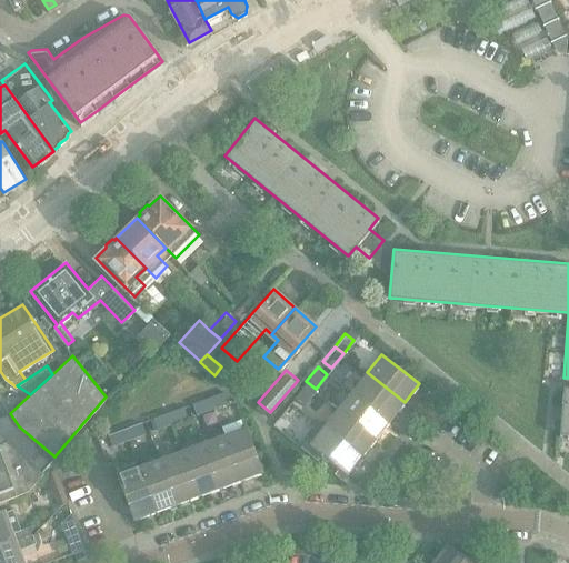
[(390,420),(405,402),(367,372),(353,390),(390,420)]
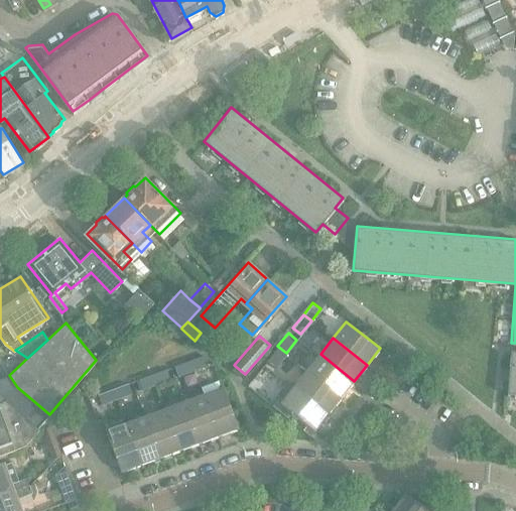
[(277,346),(267,359),(275,366),(286,353),(277,346)]
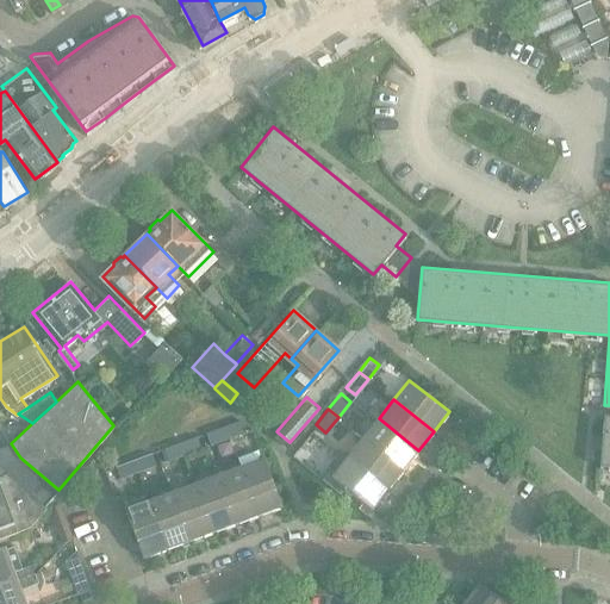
[(609,415),(604,415),(599,466),(609,466),(609,415)]
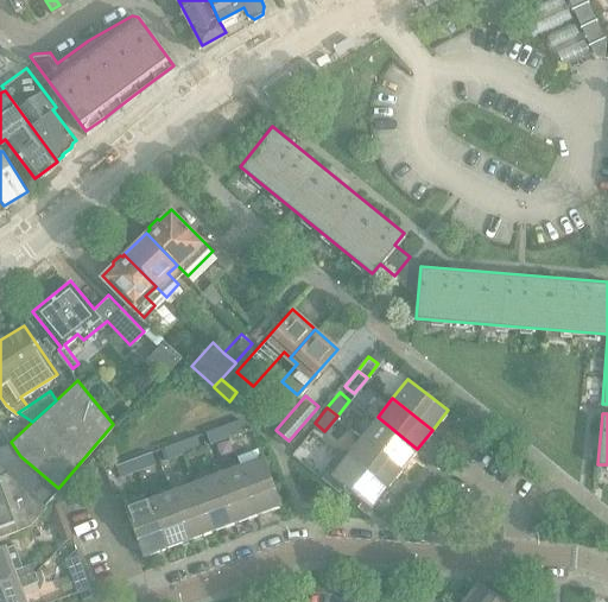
[(240,416),(225,422),(229,433),(245,428),(240,416)]
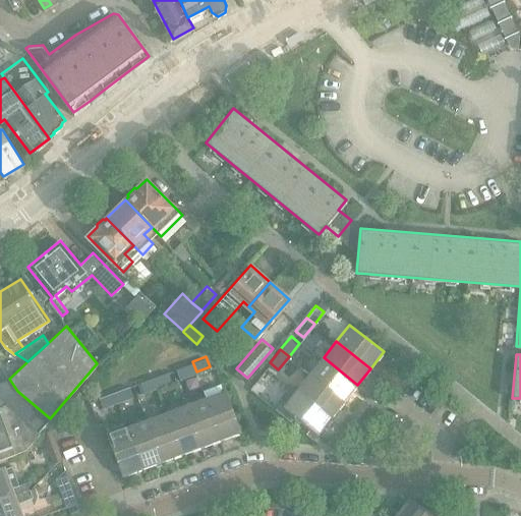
[(344,401),(357,385),(324,357),(310,374),(344,401)]
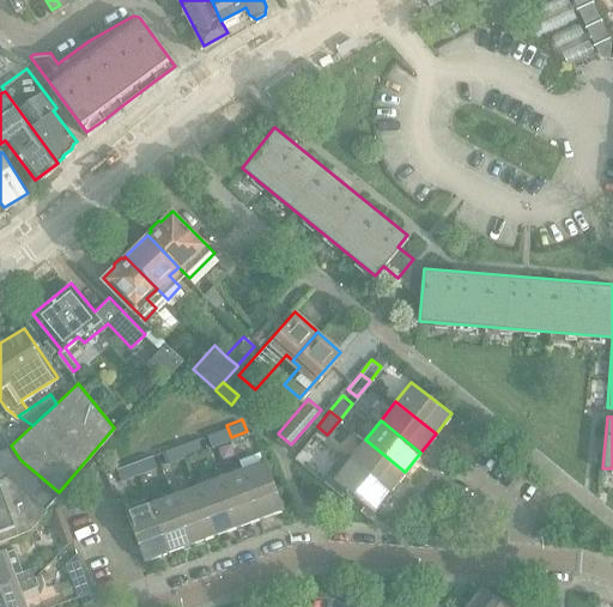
[(211,444),(231,437),(226,425),(206,432),(211,444)]
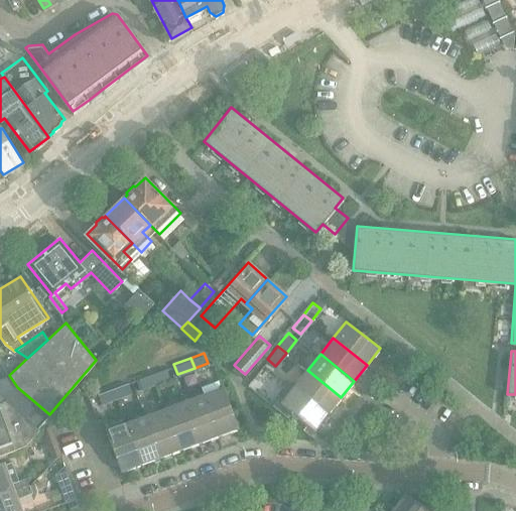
[(167,367),(152,372),(155,382),(171,377),(167,367)]
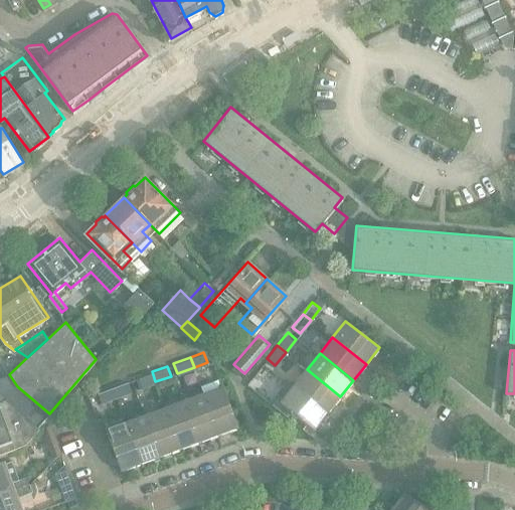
[(328,412),(340,396),(307,369),(294,385),(328,412)]
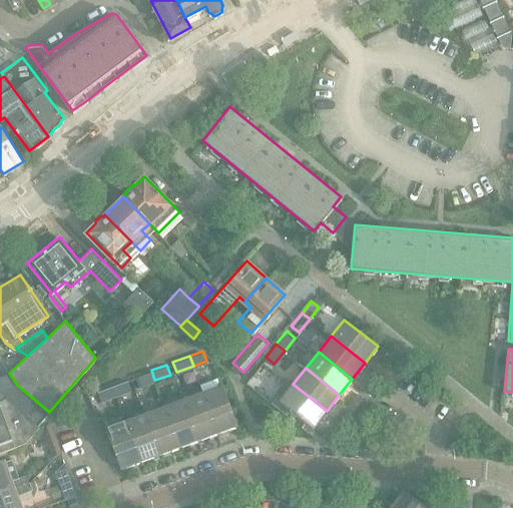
[(139,386),(154,380),(151,370),(135,376),(139,386)]
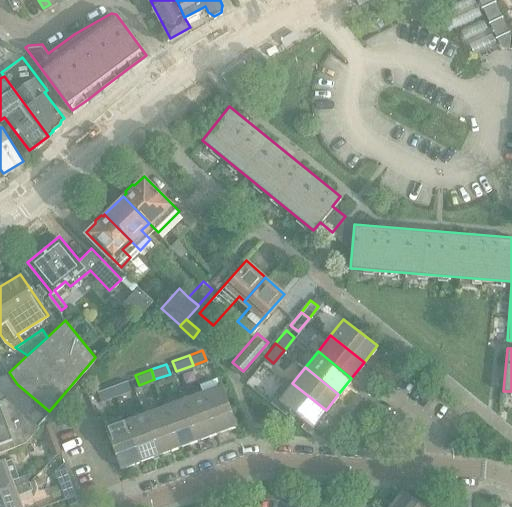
[(0,450),(25,441),(39,425),(38,425),(47,414),(49,411),(17,384),(9,372),(0,375),(0,450)]
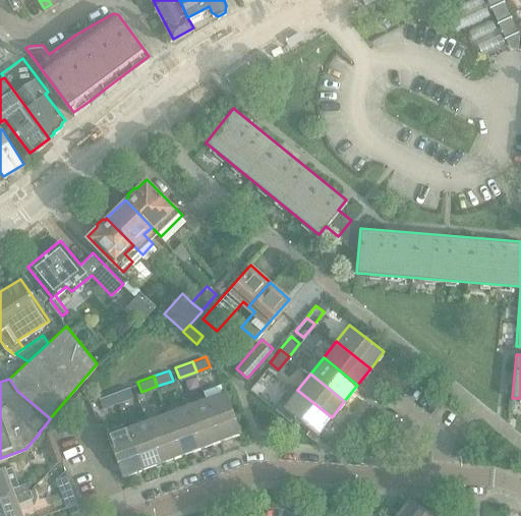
[(129,385),(114,391),(118,401),(133,395),(129,385)]
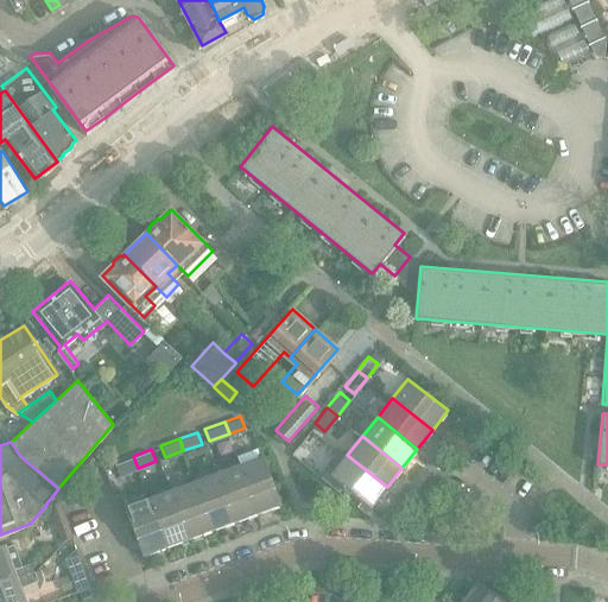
[(372,506),(387,487),(347,455),(331,474),(343,483),(362,499),(363,500),(371,505),(372,506)]
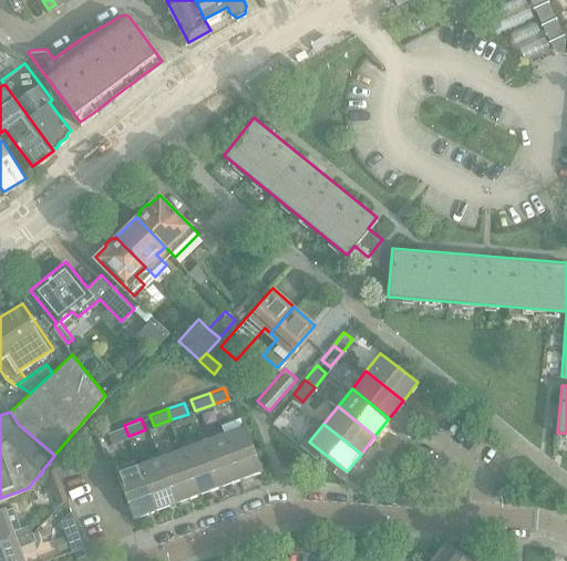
[(112,442),(129,436),(124,425),(109,430),(112,442)]
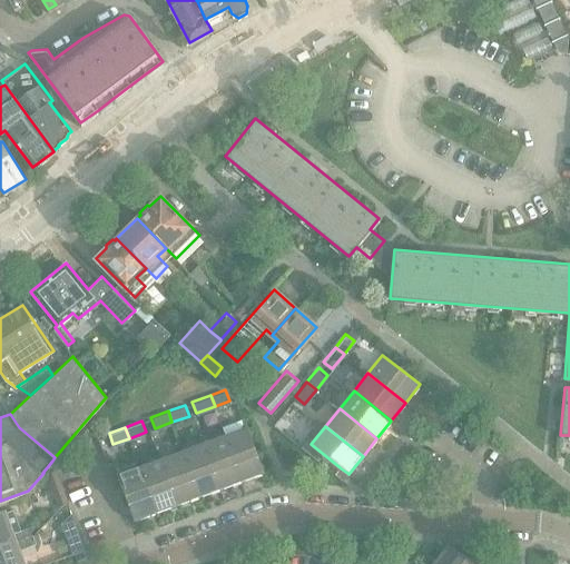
[(247,427),(225,435),(242,480),(264,472),(247,427)]
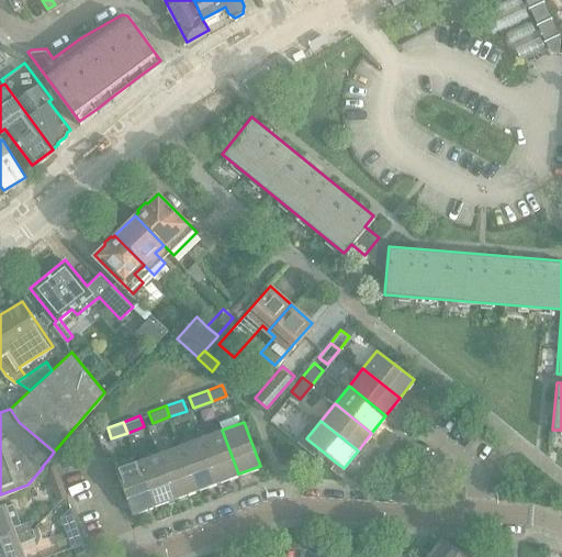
[(222,430),(201,437),(217,481),(238,474),(222,430)]
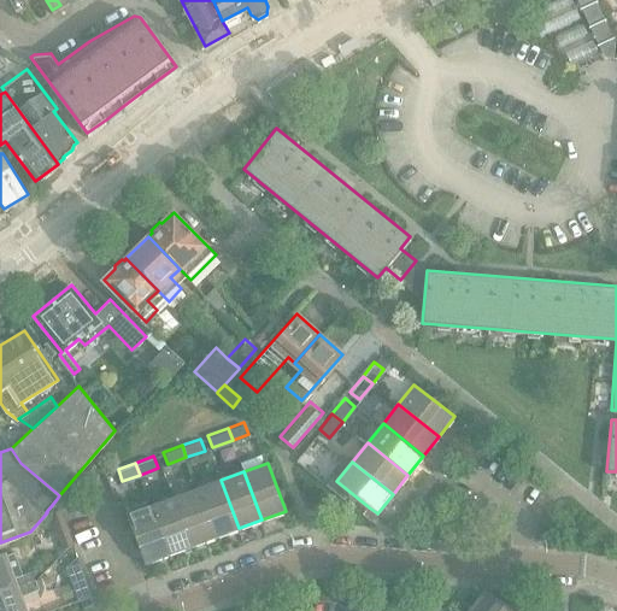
[(331,477),(327,482),(344,497),(348,491),(336,481),(331,477)]
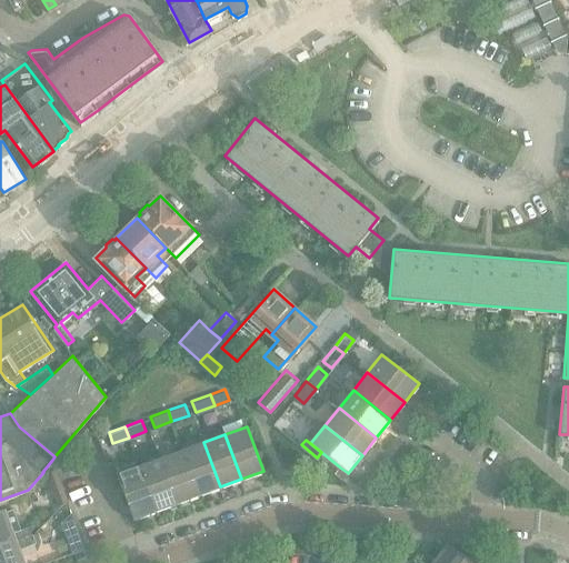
[(203,442),(182,450),(199,494),(220,486),(203,442)]
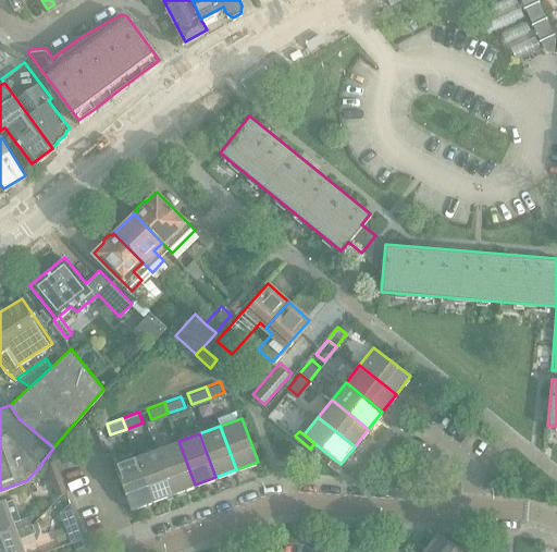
[(178,441),(158,449),(174,492),(195,485),(178,441)]
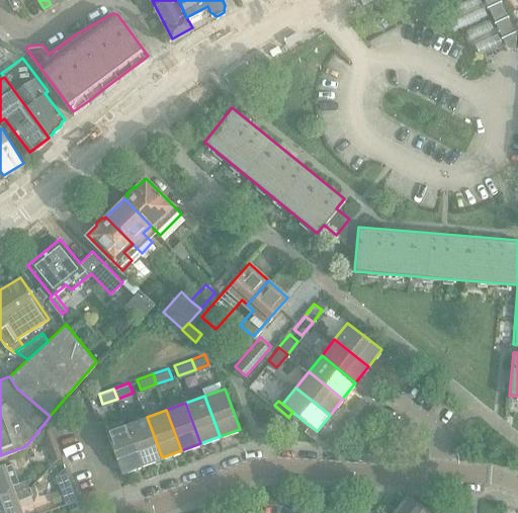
[(147,417),(127,424),(142,464),(162,457),(147,417)]
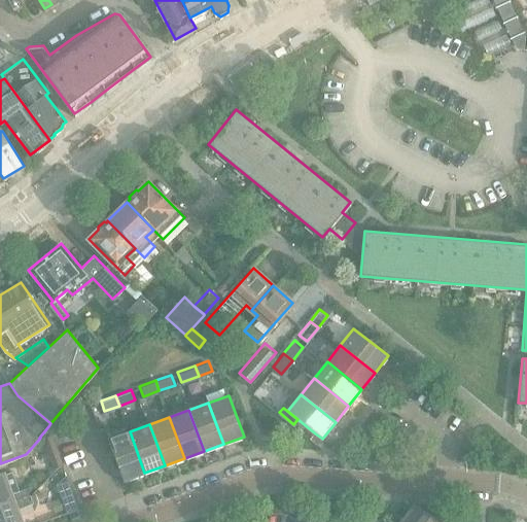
[(125,481),(144,473),(130,431),(109,439),(125,481)]
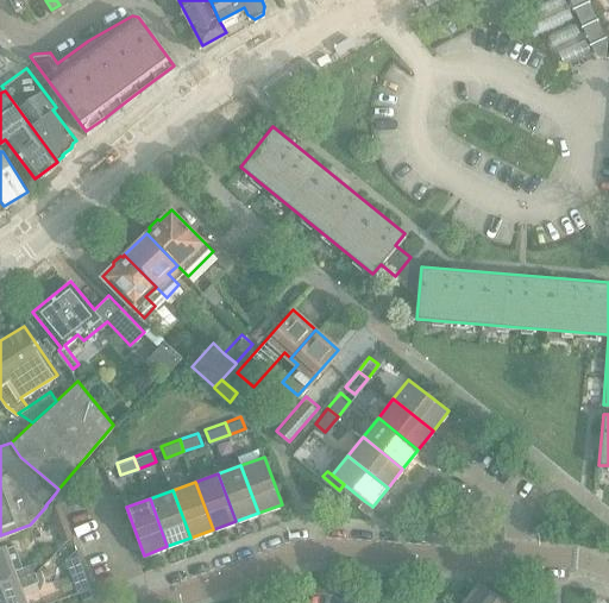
[(363,500),(358,504),(366,512),(371,506),(364,501),(363,500)]
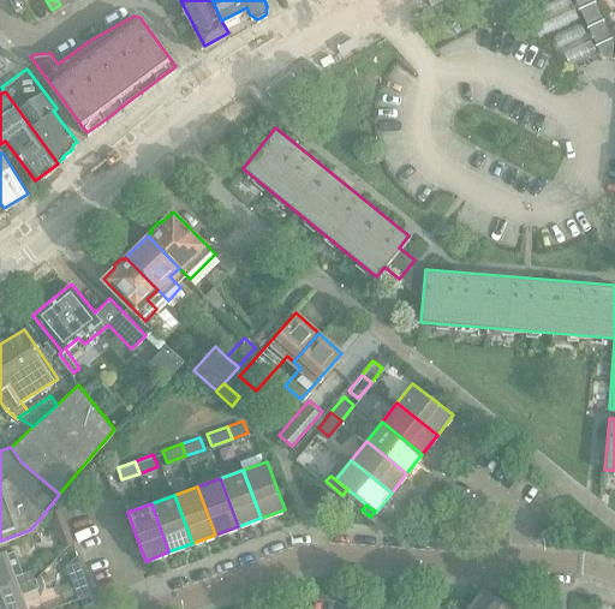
[(64,545),(73,542),(67,527),(59,506),(49,509),(64,545)]
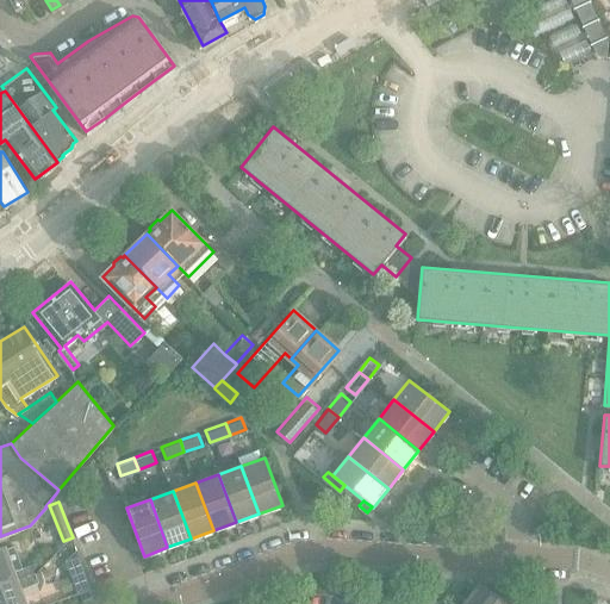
[(32,562),(22,566),(14,545),(0,549),(0,584),(35,572),(36,571),(32,562)]
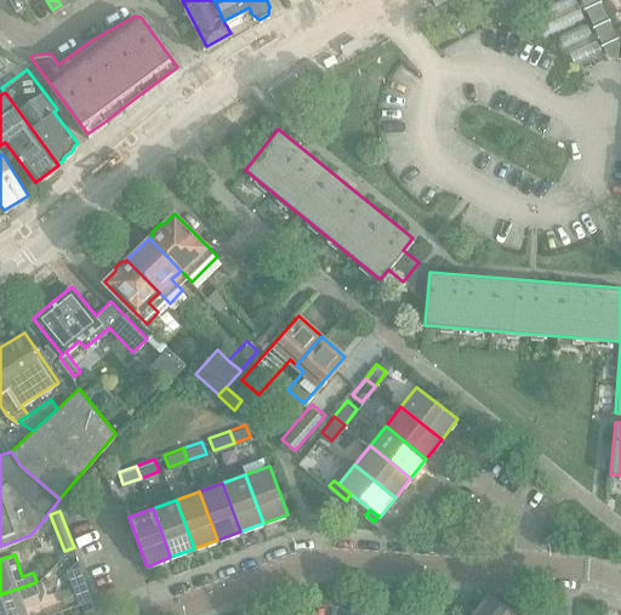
[(79,602),(92,597),(78,558),(66,569),(79,602)]
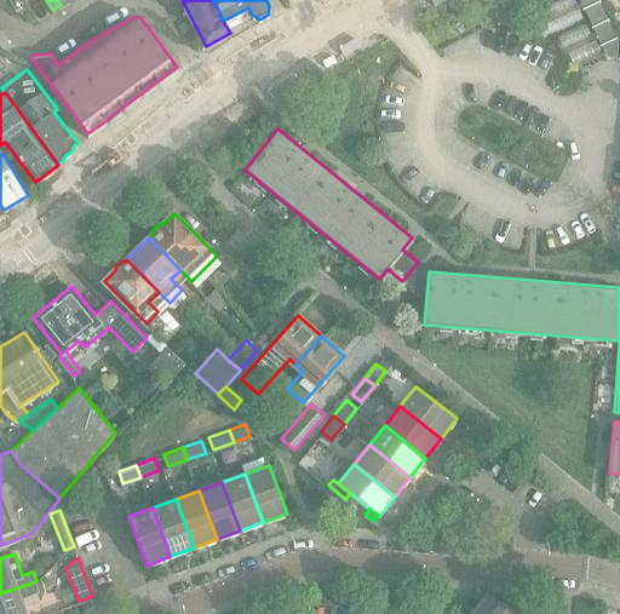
[(39,589),(36,580),(35,581),(0,594),(0,613),(27,613),(21,596),(39,589)]
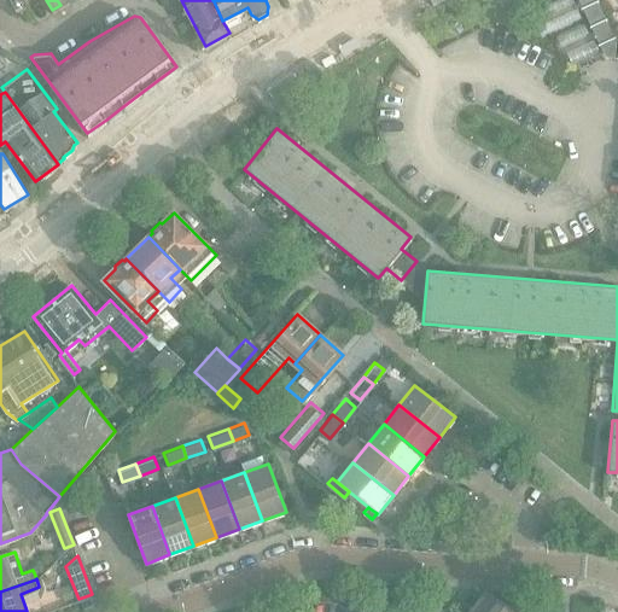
[(514,611),(487,589),(471,610),(473,611),(514,611)]
